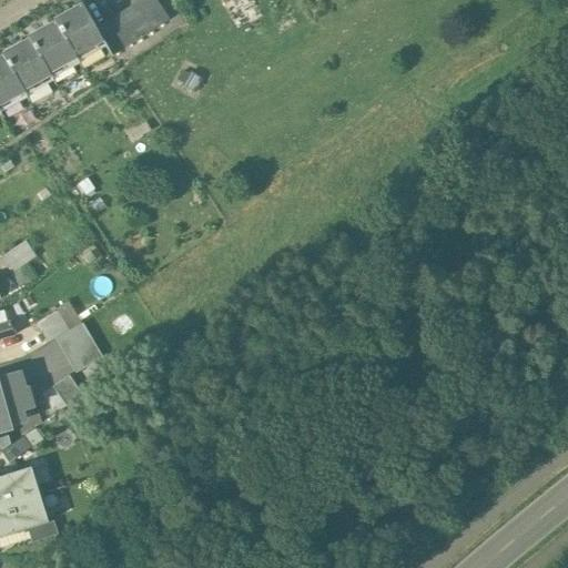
[(158,27),(140,0),(139,0),(129,7),(146,33),(158,27)]
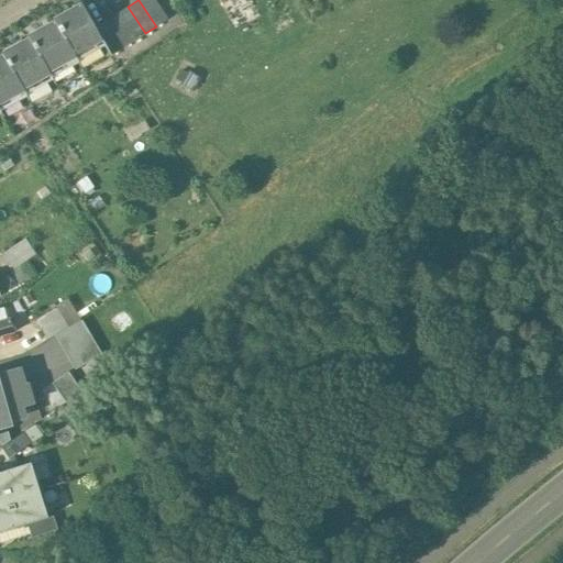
[(167,19),(154,0),(139,0),(156,26),(167,19)]
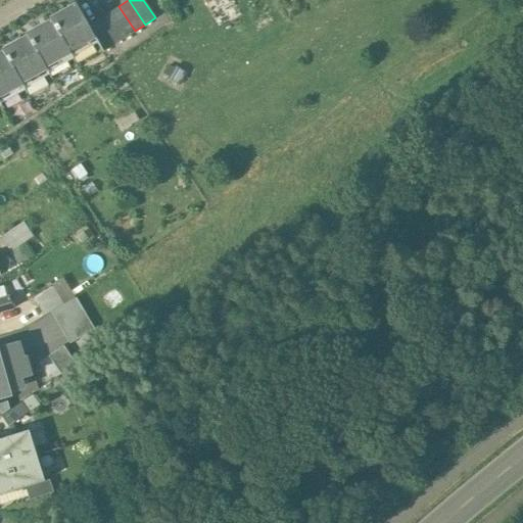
[(74,2),(49,16),(50,18),(69,52),(94,38),(87,27),(74,2)]
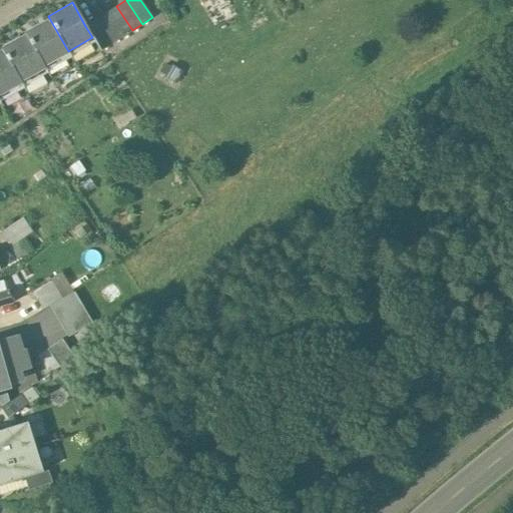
[(132,30),(116,6),(106,13),(122,37),(132,30)]
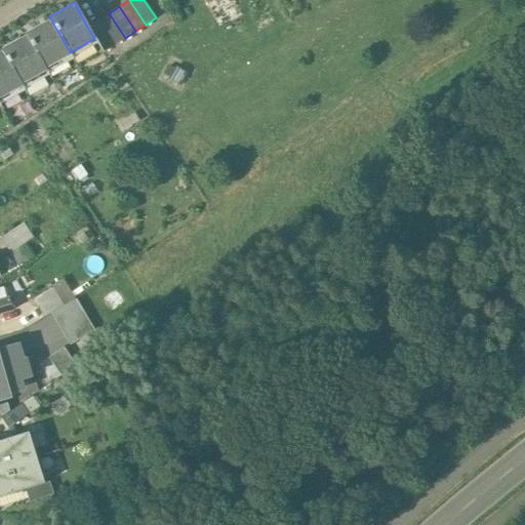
[(125,38),(109,13),(98,19),(115,44),(125,38)]
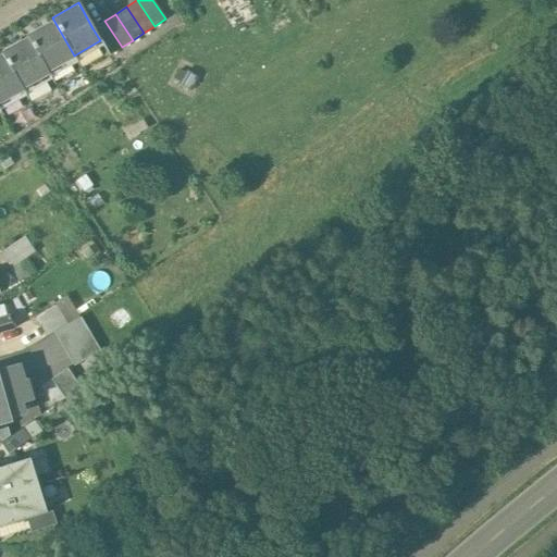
[(74,56),(53,20),(26,34),(27,35),(48,72),(74,57),(74,56)]
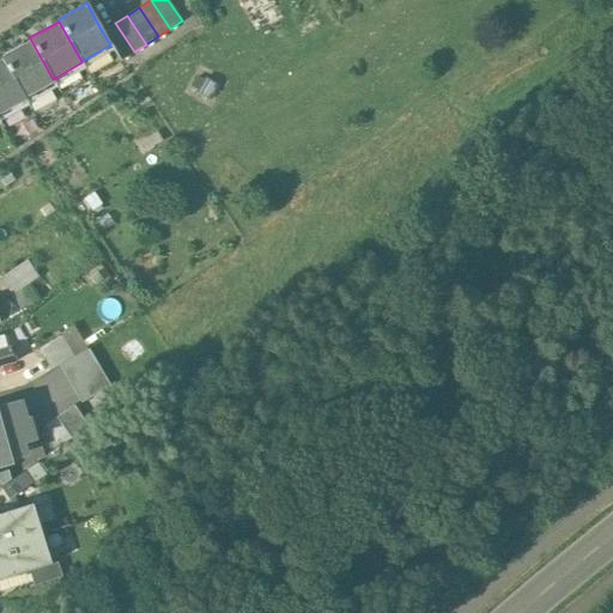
[(134,52),(115,23),(102,31),(110,44),(120,61),(134,52)]
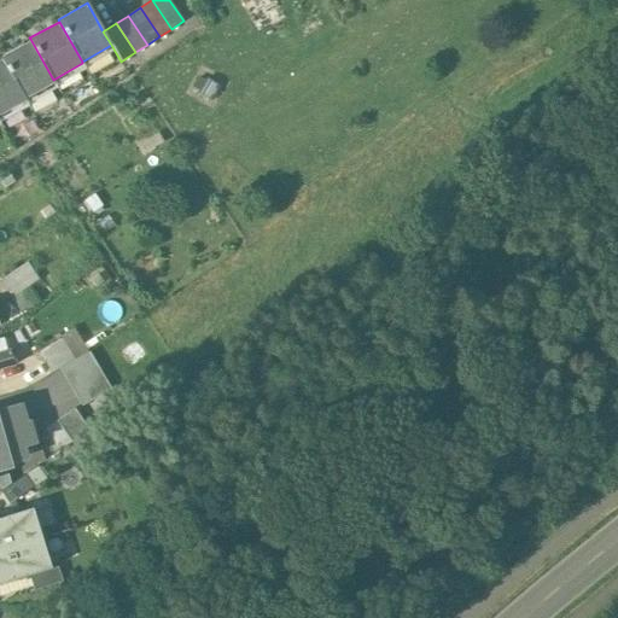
[(53,80),(30,39),(0,56),(1,58),(24,98),(54,82),(53,80)]
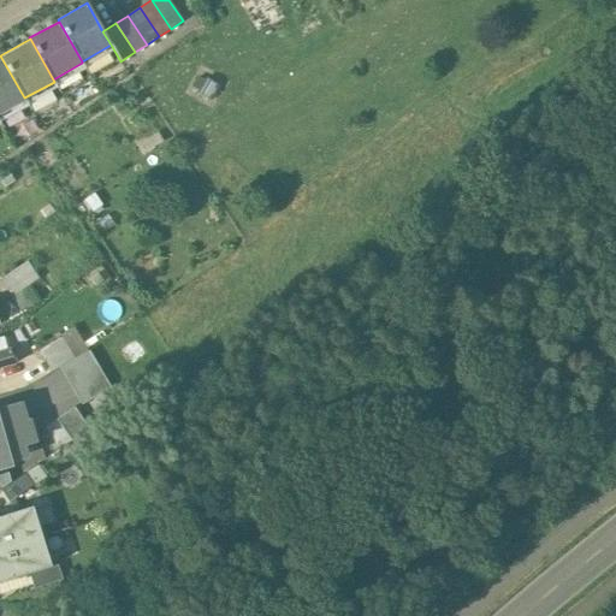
[(24,98),(1,58),(0,58),(0,113),(25,100),(24,98)]
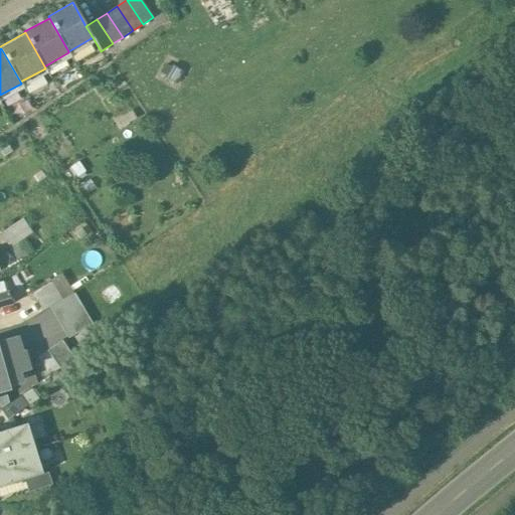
[(23,218),(0,232),(0,235),(9,248),(23,239),(32,233),(23,218)]
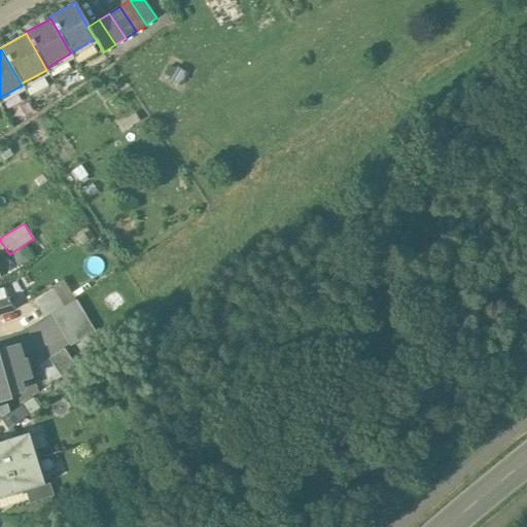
[(32,257),(24,245),(9,254),(16,267),(32,257)]
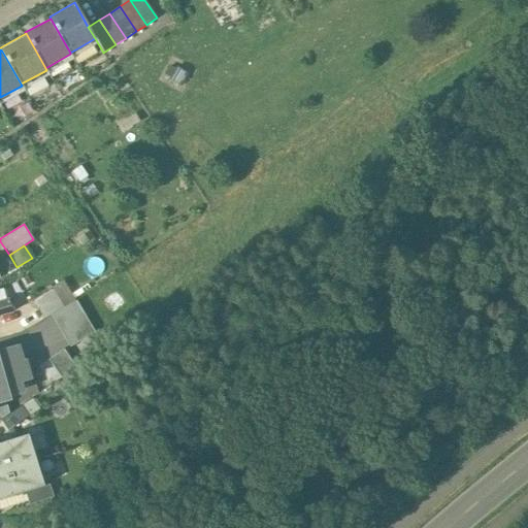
[(53,289),(35,299),(45,317),(64,306),(53,289)]
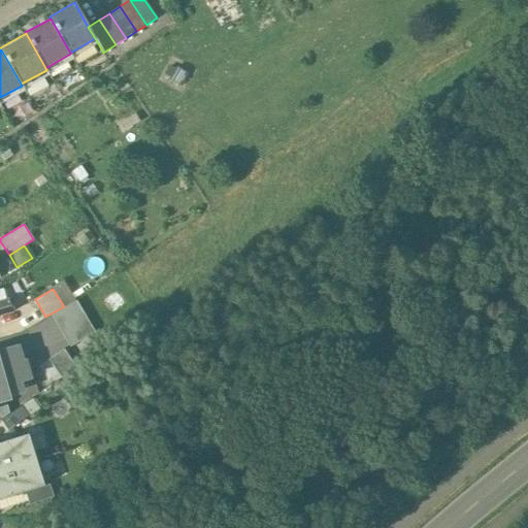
[(8,298),(0,300),(0,317),(12,312),(8,298)]
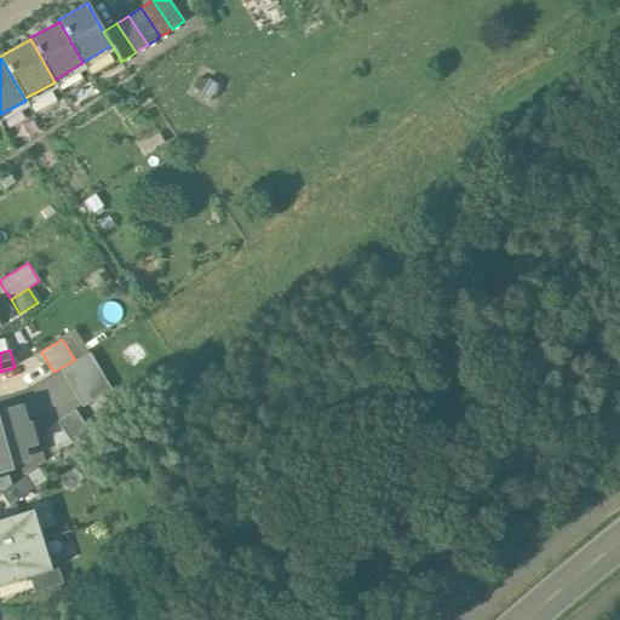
[(0,488),(1,492),(11,486),(6,468),(15,465),(15,461),(24,459),(21,447),(33,443),(28,426),(24,428),(19,409),(0,414),(0,488)]
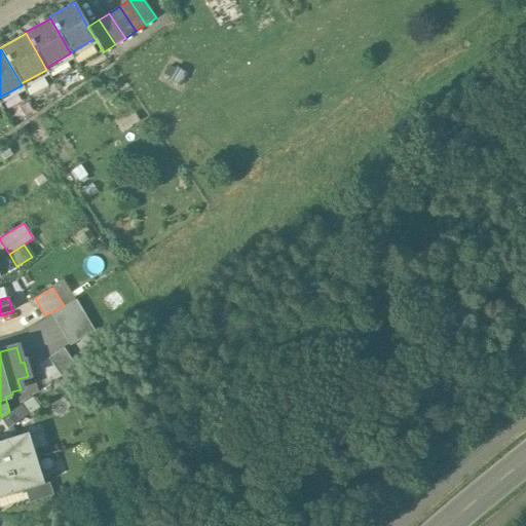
[(67,373),(52,354),(45,359),(59,378),(67,373)]
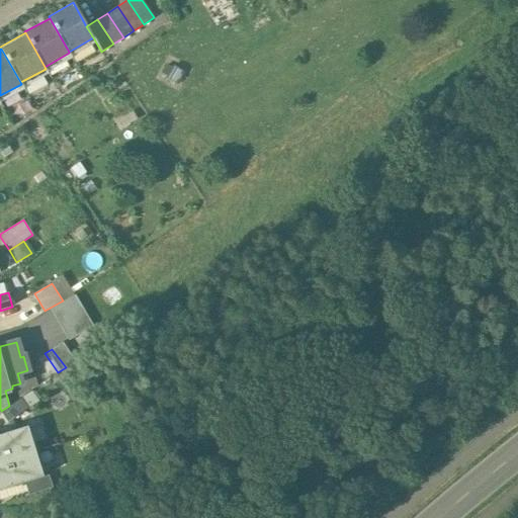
[(0,462),(35,451),(27,426),(0,434),(0,462)]
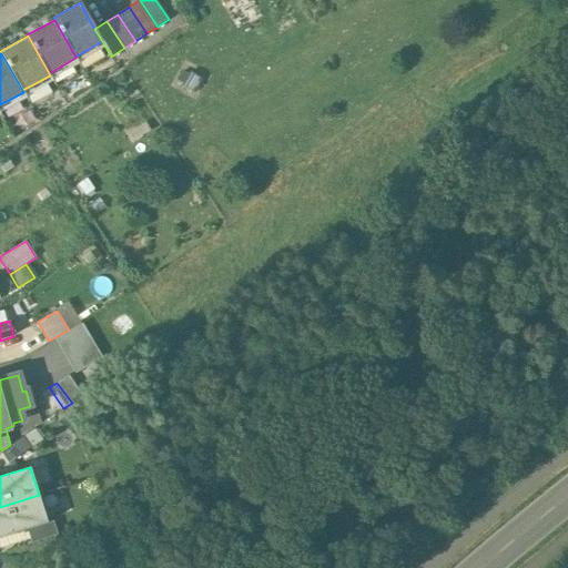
[(48,523),(39,495),(0,507),(0,538),(14,534),(16,533),(48,523)]
